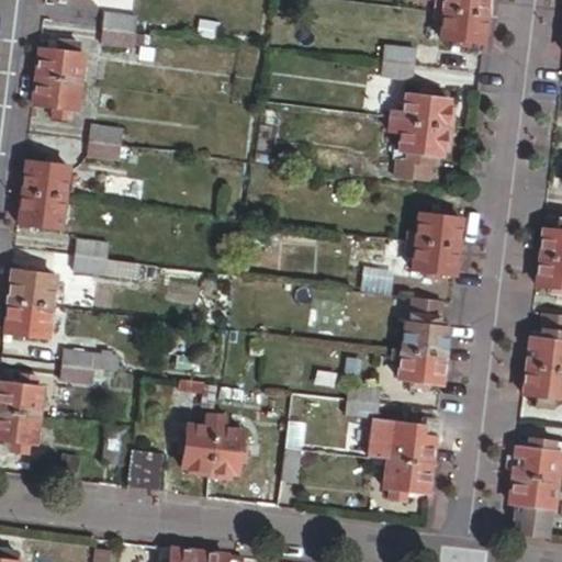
[(326,20),(328,1),(319,0),(314,0),(313,18),(326,20)]
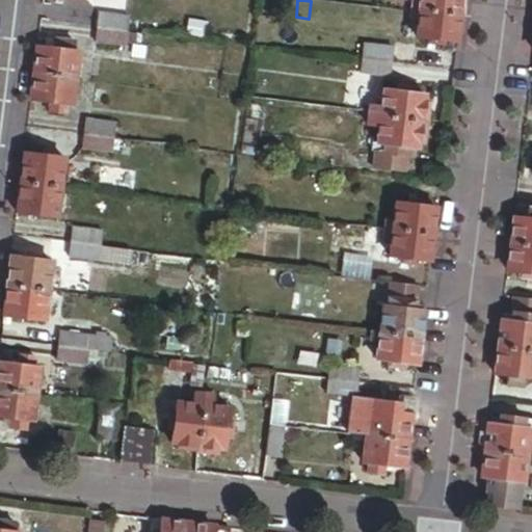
[(461,14),(462,0),(421,0),(421,2),(413,1),(411,7),(461,14)]
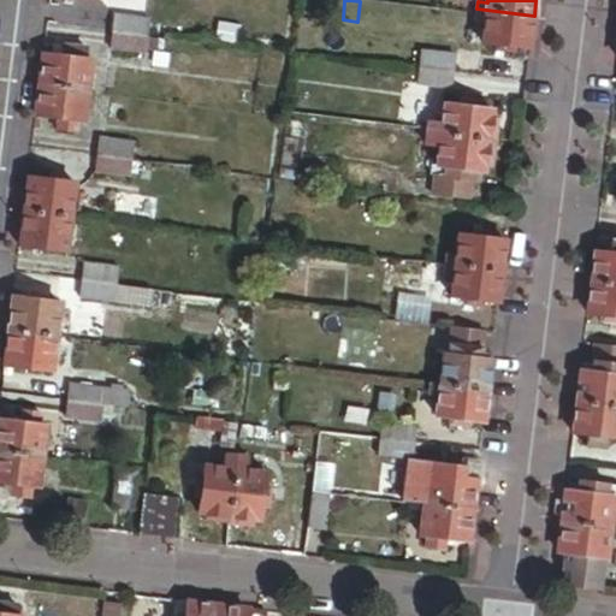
[(531,45),(534,16),(477,9),(475,18),(485,19),(483,39),(497,41),(497,47),(516,49),(516,43),(531,45)]
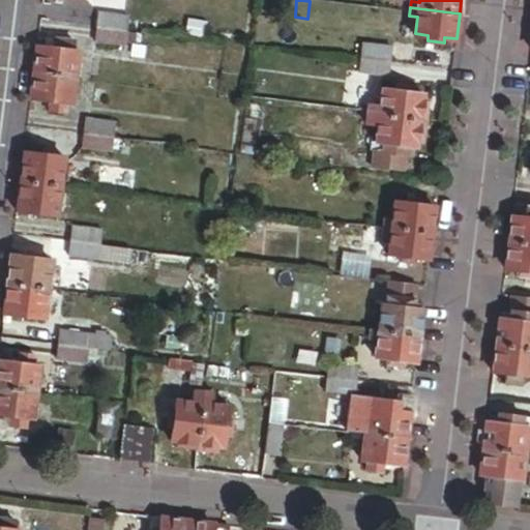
[(127,29),(128,15),(98,11),(96,25),(127,29)]
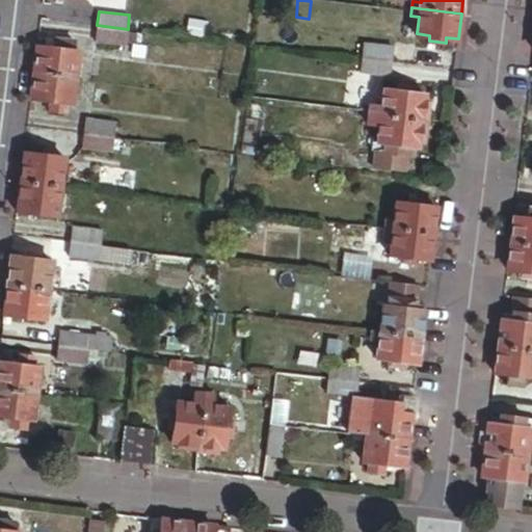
[(126,44),(128,29),(97,25),(96,40),(126,44)]
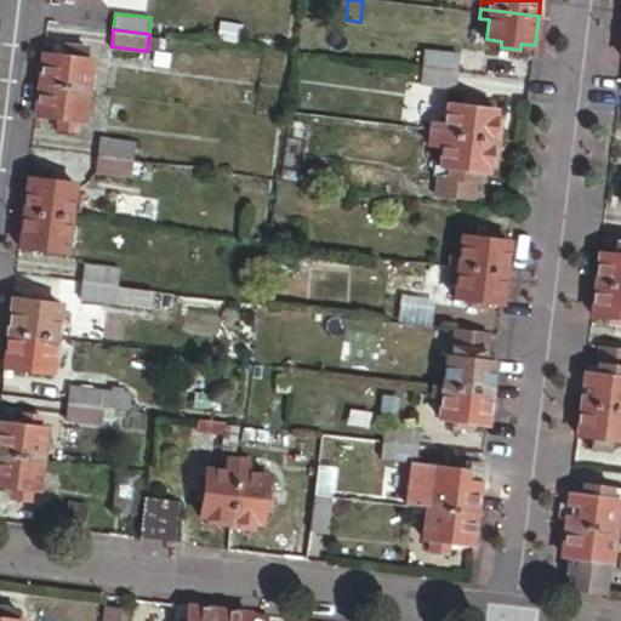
[(86,120),(93,60),(86,58),(87,49),(69,46),(68,56),(44,53),(36,114),(60,117),(58,129),(78,130),(79,119),(86,120)]
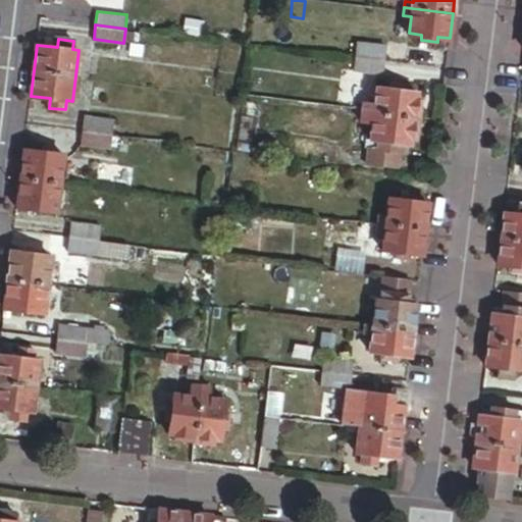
[(384,60),(386,45),(356,42),(354,56),(384,60)]
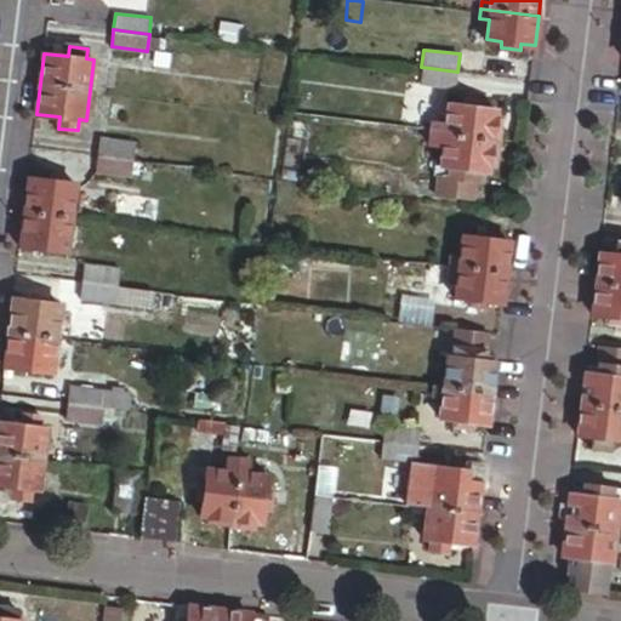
[(456,87),(457,72),(421,67),(420,83),(456,87)]
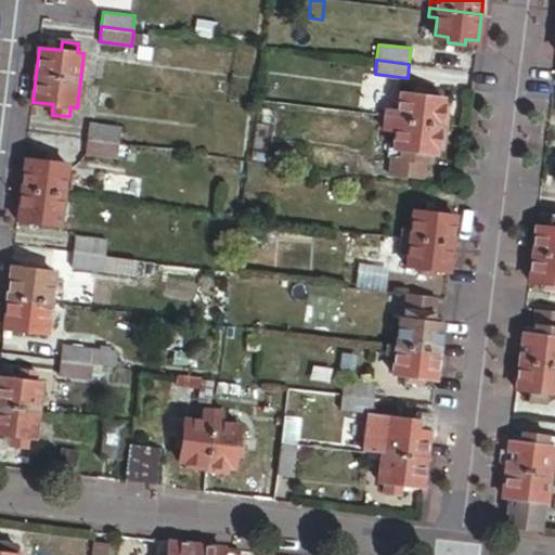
[(449,124),(451,104),(447,104),(448,99),(434,97),(435,92),(413,89),(412,95),(399,94),(398,110),(386,107),(385,116),(449,124)]
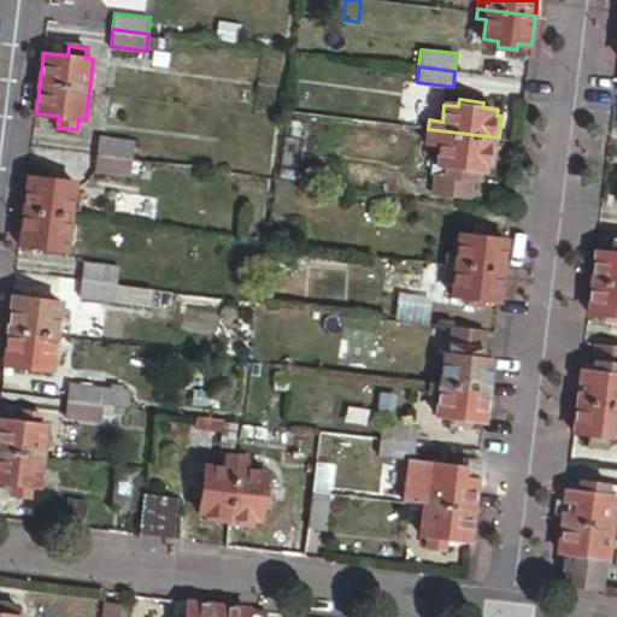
[(495,163),(499,137),(428,129),(425,144),(439,145),(433,193),(470,198),(474,166),(491,169),(491,163),(495,163)]
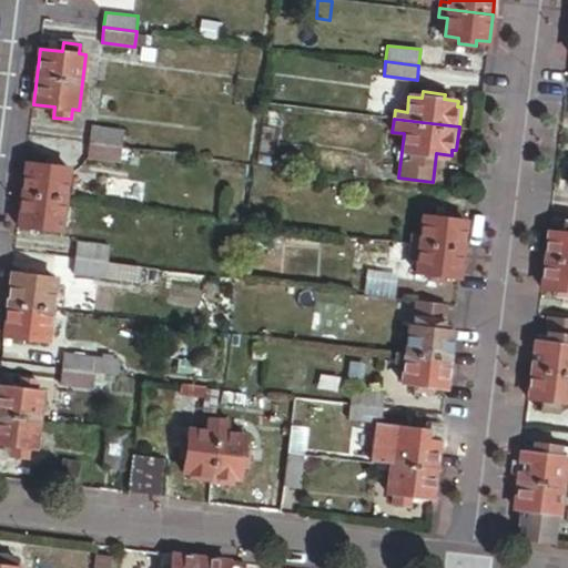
[(122,145),(123,129),(91,125),(89,141),(122,145)]
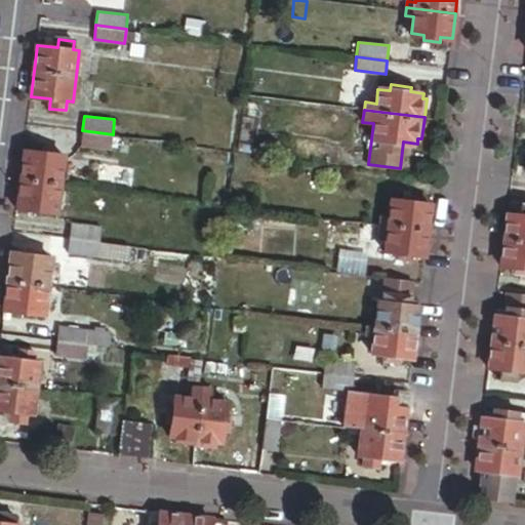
[(255,144),(257,125),(242,123),(240,142),(255,144)]
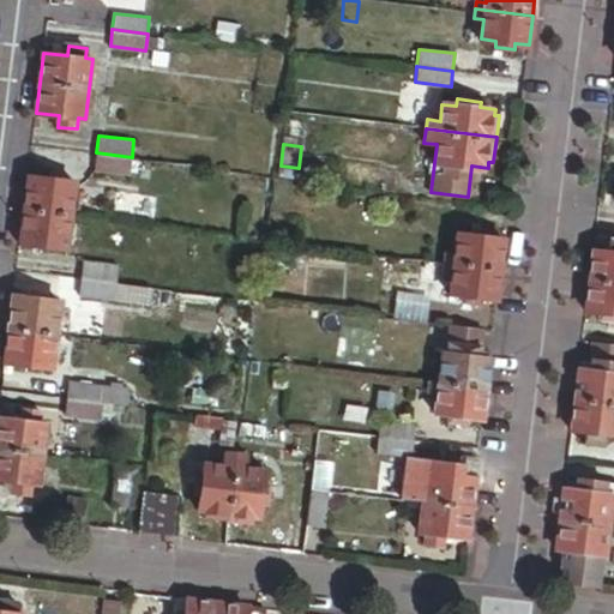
[(130,173),(132,157),(96,152),(94,169),(130,173)]
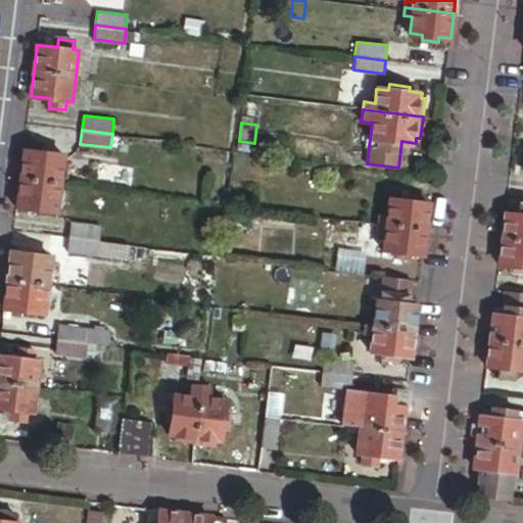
[(57,210),(64,154),(25,149),(17,206),(57,210)]
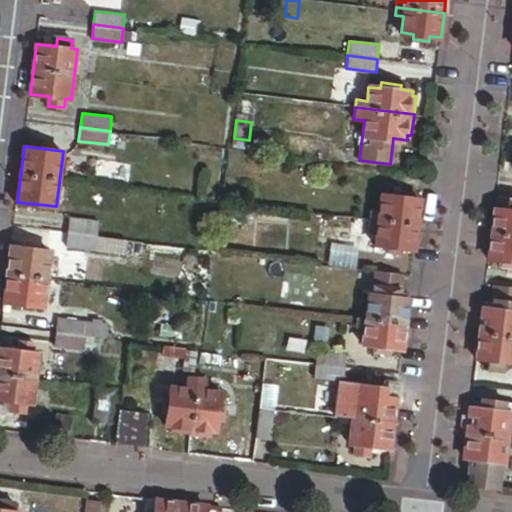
[(415,249),(421,200),(409,199),(410,191),(395,189),(394,196),(382,195),(380,211),(370,210),(368,227),(377,228),(374,251),(402,255),(403,247),(415,249)]
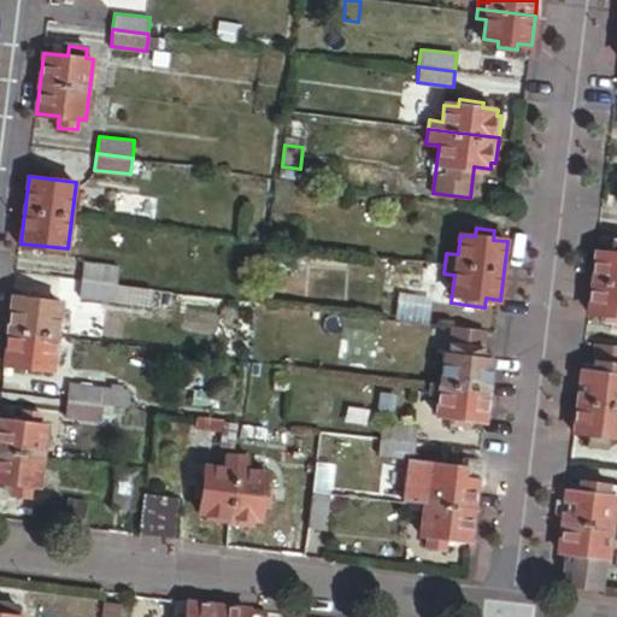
[(616,246),(613,246),(612,253),(599,251),(591,312),(605,313),(604,319),(616,321),(616,246)]
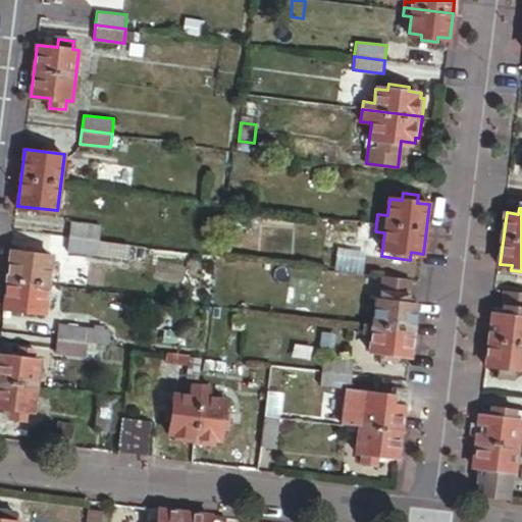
[(99,239),(100,224),(70,220),(68,235),(99,239)]
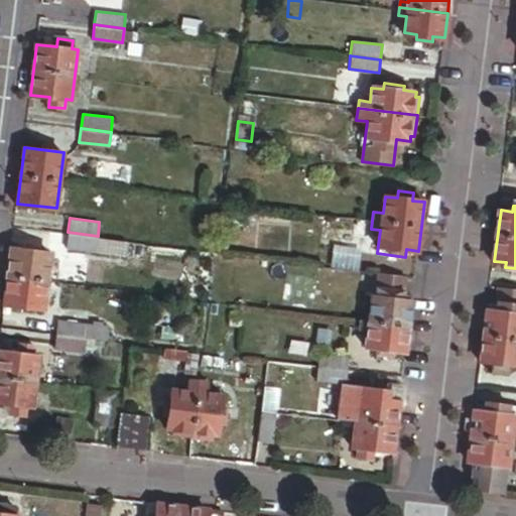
[(96,250),(98,236),(68,232),(67,246),(96,250)]
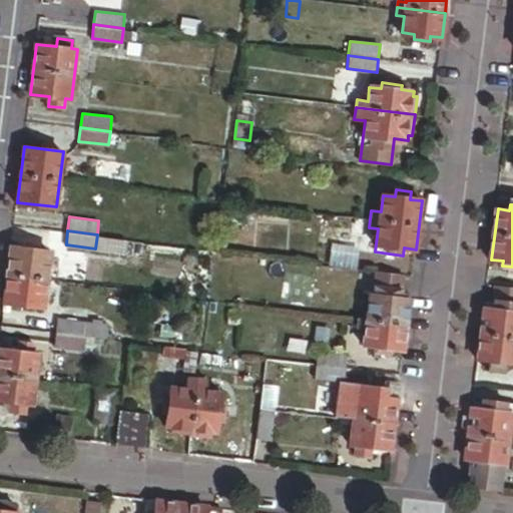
[(47,280),(51,251),(11,246),(8,275),(47,280)]
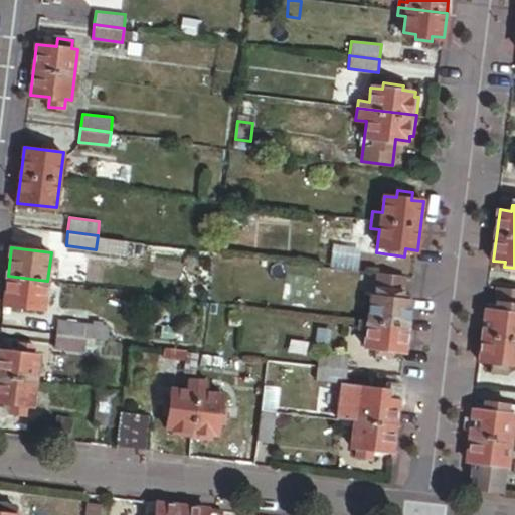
[(408,329),(411,302),(402,301),(405,276),(374,273),(369,313),(360,312),(359,323),(408,329)]
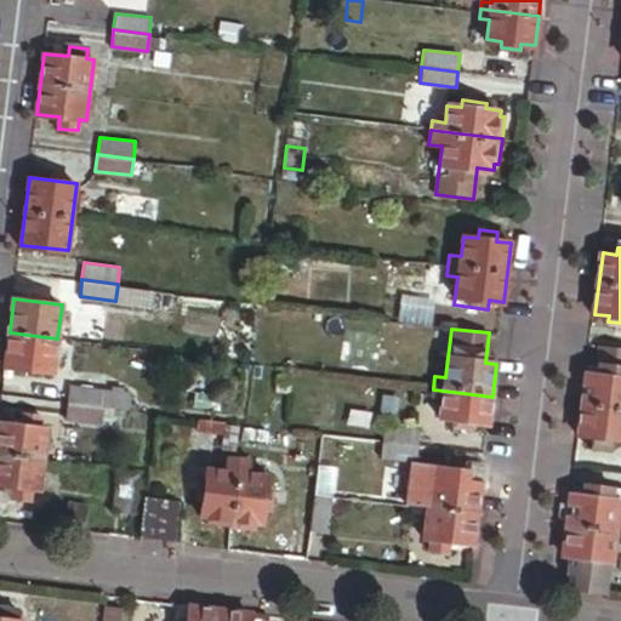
[(53,371),(57,339),(10,332),(6,365),(53,371)]
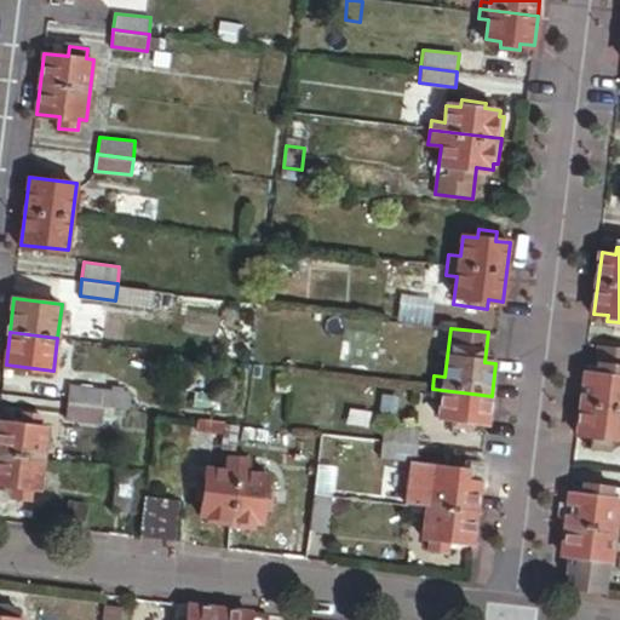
[(619,345),(598,344),(596,363),(598,365),(597,374),(586,373),(584,399),(619,403),(619,345)]
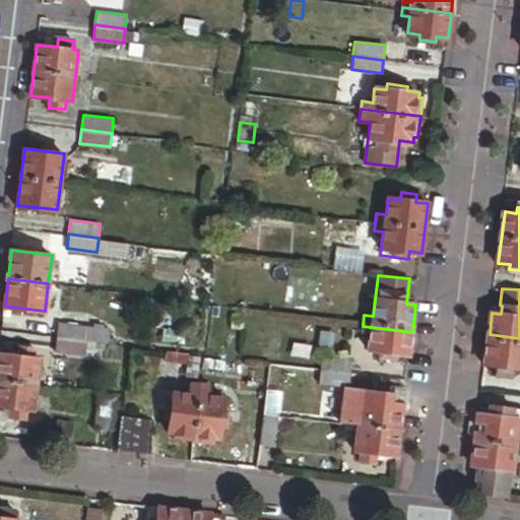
[(87,329),(87,327),(58,323),(56,337),(86,341),(87,329)]
